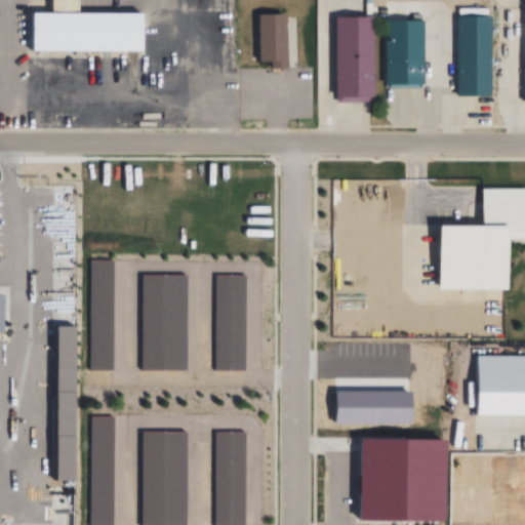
[(32,13),(52,13),(52,0),(80,0),(81,12),(144,12),(144,52),(33,52),(32,13)]
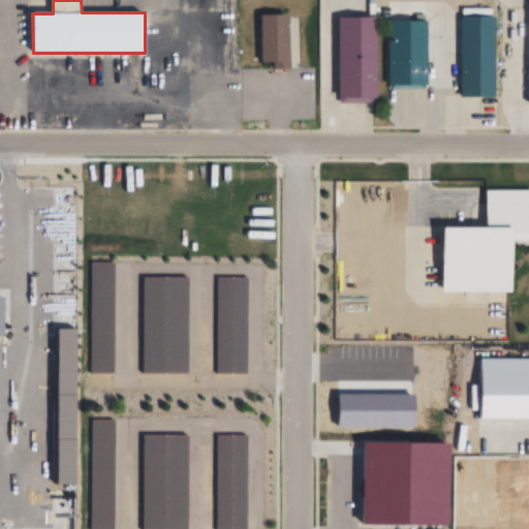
[(259,16),(287,16),(288,68),(284,68),(273,69),(273,63),(260,63),(259,16)]
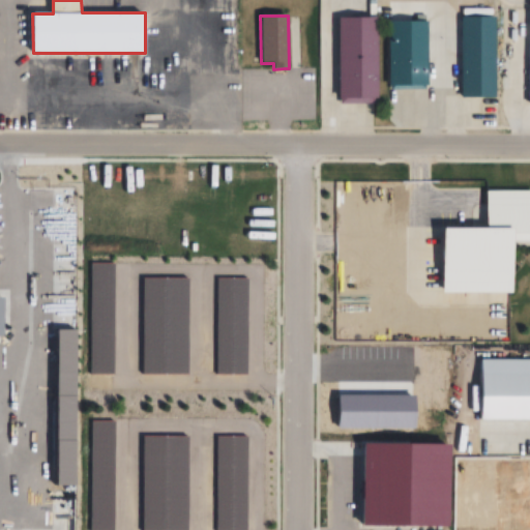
[(336,18),(380,17),(380,21),(382,104),(373,104),(342,105),(337,94),(336,18)]
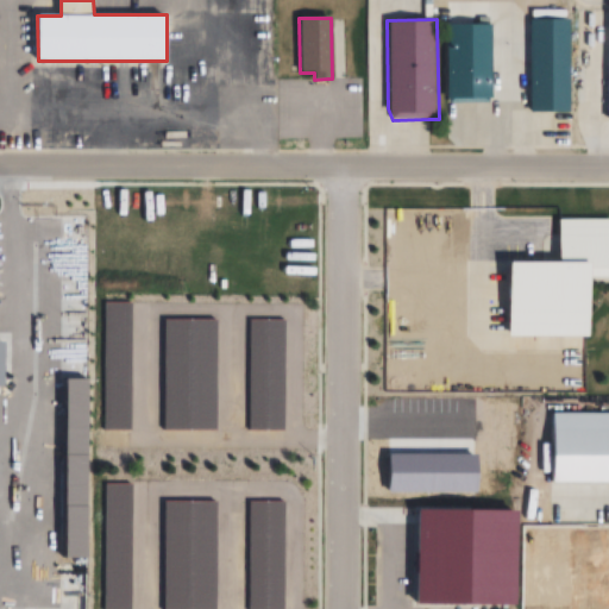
[(529,20),(569,19),(570,111),(529,111),(529,20)]
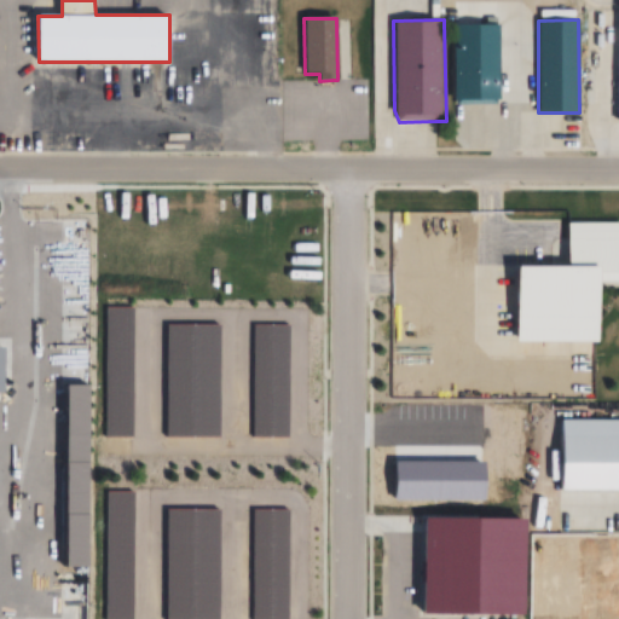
[(452,23),(499,23),(501,99),(495,99),(495,105),(461,105),(461,100),(453,100),(452,29),(452,23)]
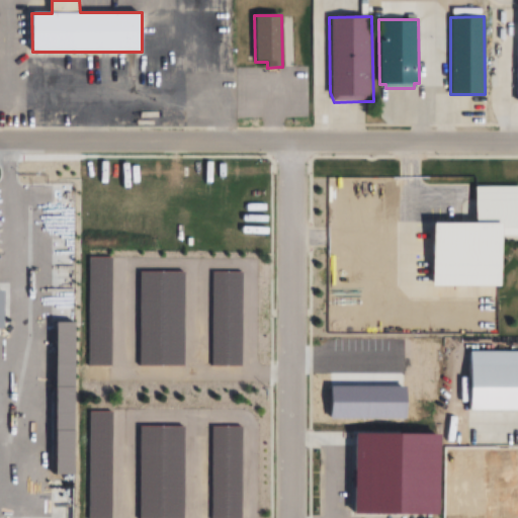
[(476,187),(517,187),(517,241),(503,241),(503,267),(503,288),(498,288),(430,288),(430,224),(478,224),(476,187)]
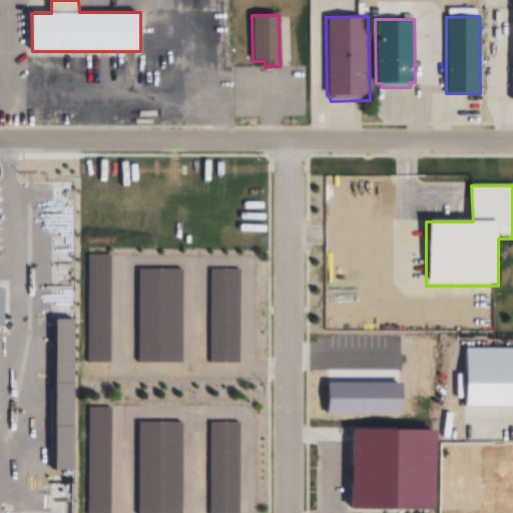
[(464,347),(512,348),(512,408),(463,407),(464,347)]
